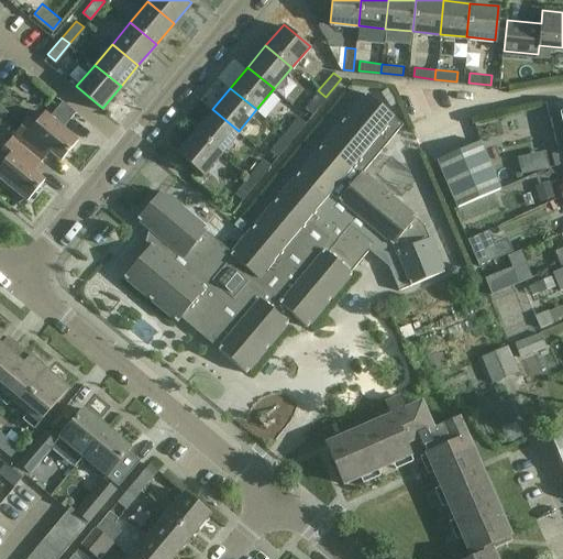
[(157,234),(122,276),(177,321),(180,318),(247,373),(296,316),(296,315),(307,325),(309,321),(309,320),(328,298),(328,299),(330,296),(349,274),(352,271),(350,270),(368,248),(373,242),(384,252),(389,265),(398,286),(398,288),(443,270),(443,267),(442,265),(441,265),(430,238),(430,236),(429,236),(424,223),(415,216),(416,215),(363,171),(403,121),(366,90),(300,171),(277,198),(233,251),(207,230),(208,228),(161,188),(136,216),(157,234)]
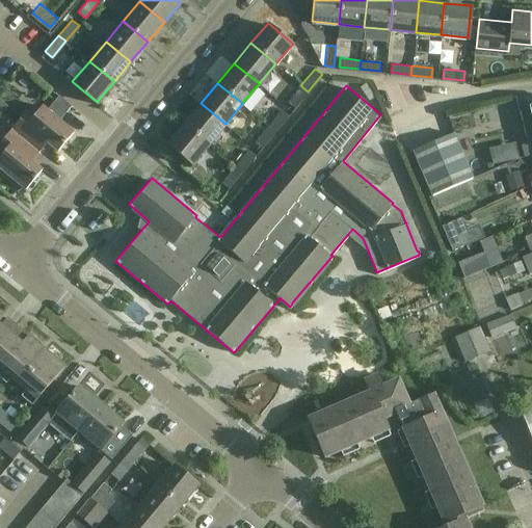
[(308,91),(300,85),(288,101),(295,106),(308,91)]
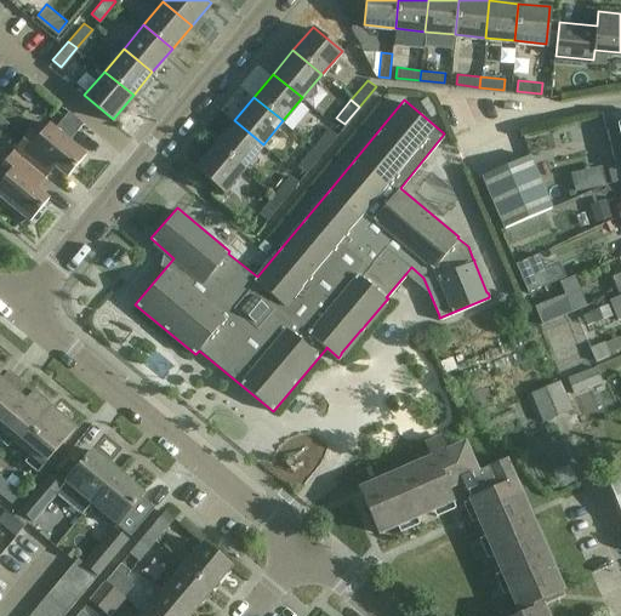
[(30,127),(13,148),(40,170),(49,159),(67,174),(86,152),(69,138),(84,120),(70,109),(66,114),(55,126),(49,121),(38,135),(30,127)]
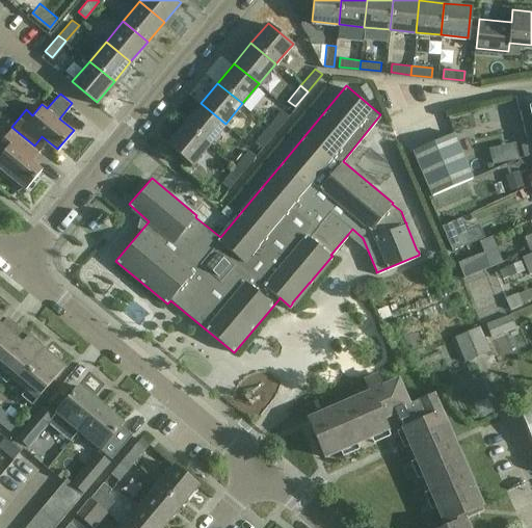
[(185,123),(209,143),(225,124),(201,103),(185,123)]
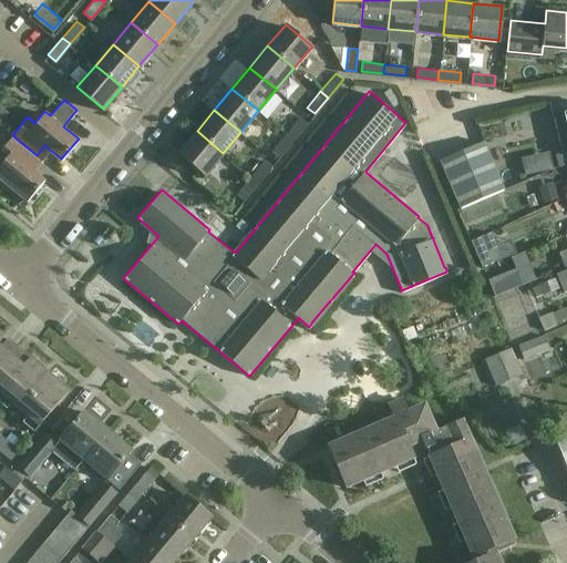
[(566,111),(555,115),(564,152),(556,153),(559,165),(566,162),(566,111)]
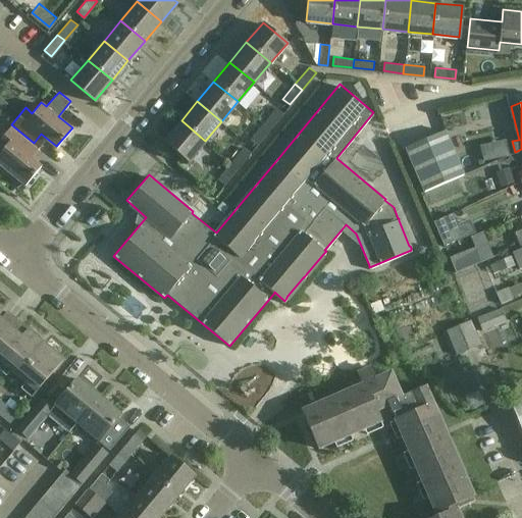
[(263,122),(269,128),(283,112),(276,106),(263,122)]
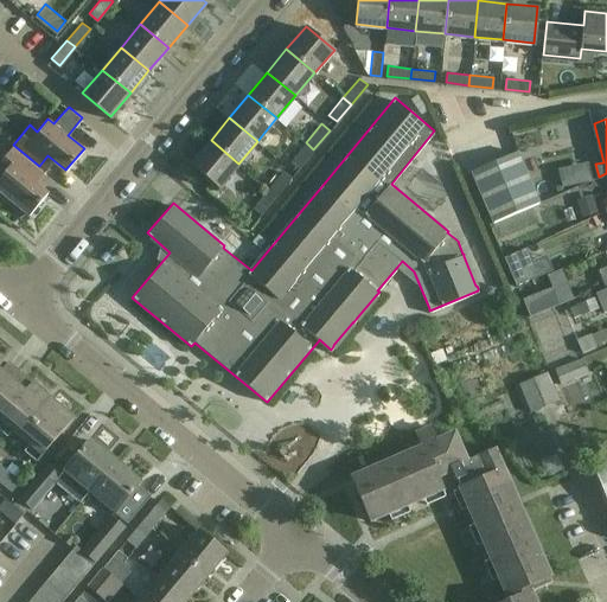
[(238,164),(211,140),(191,164),(219,186),(238,164)]
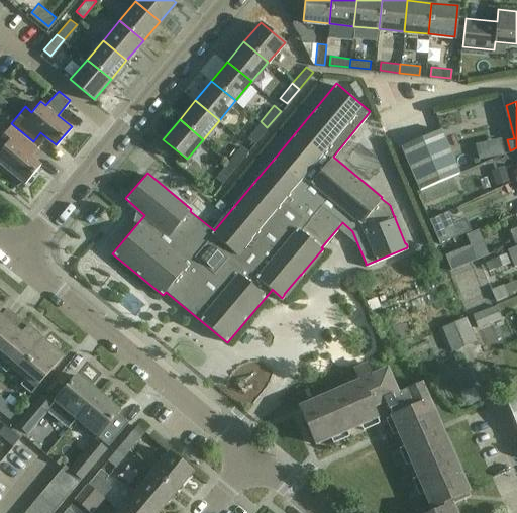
[(267,127),(261,121),(247,136),(254,142),(267,127)]
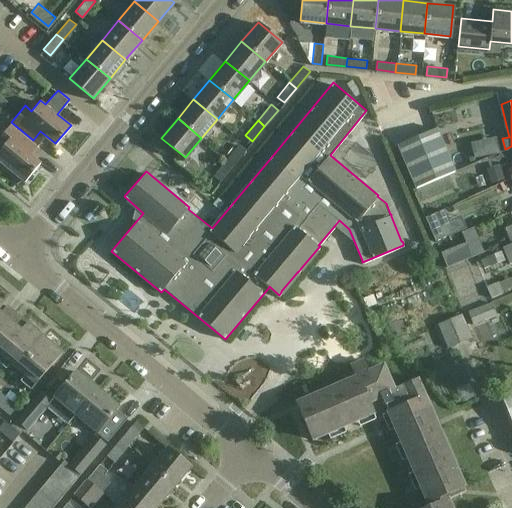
[(33,140),(11,122),(0,134),(0,141),(3,144),(0,147),(0,159),(25,180),(40,162),(25,150),(33,140)]
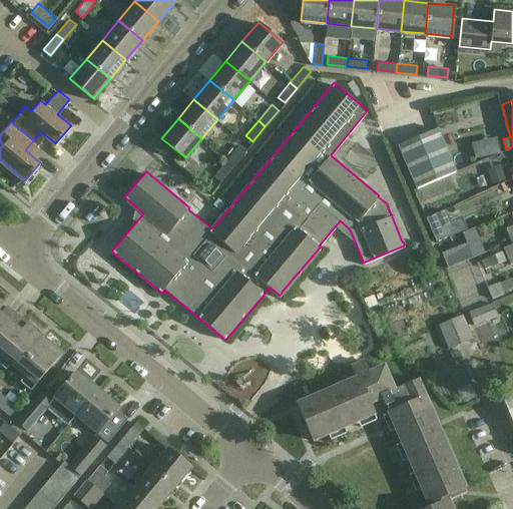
[(437,128),(396,145),(414,188),(455,170),(437,128)]
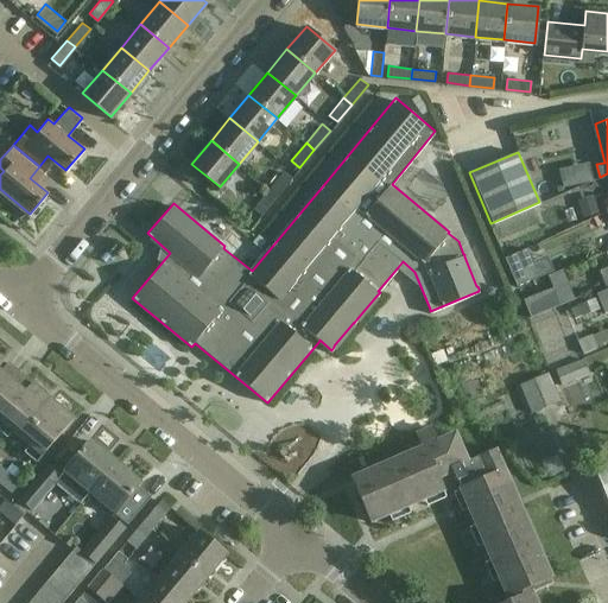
[(589,159),(559,166),(563,184),(593,178),(589,159)]
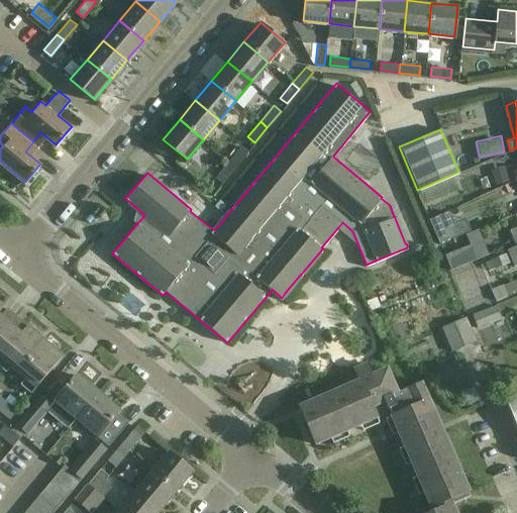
[(228,160),(235,166),(248,149),(241,144),(228,160)]
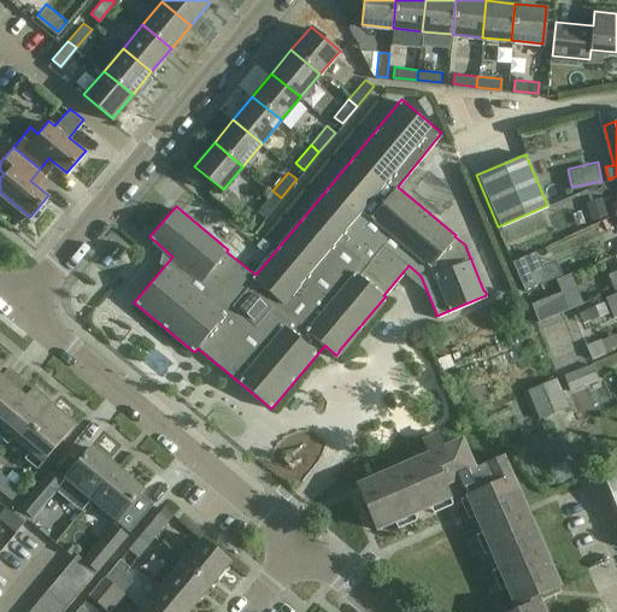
[(281,198),(272,190),(257,209),(265,216),(281,198)]
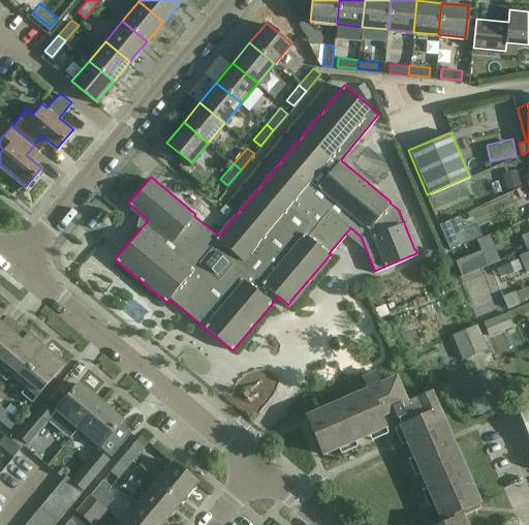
[(517,172),(503,176),(507,188),(521,183),(517,172)]
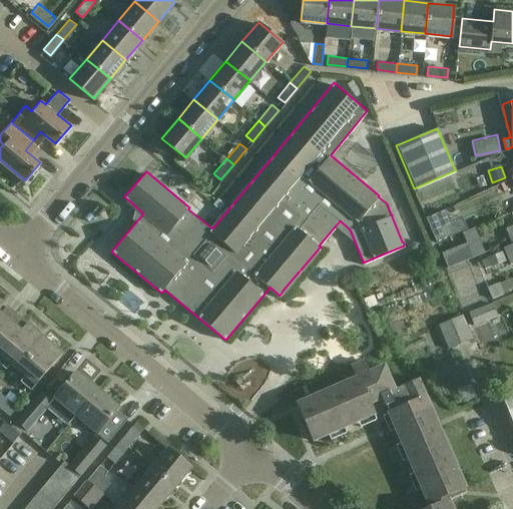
[(455,231),(445,207),(435,211),(430,200),(422,203),(436,238),(455,231)]
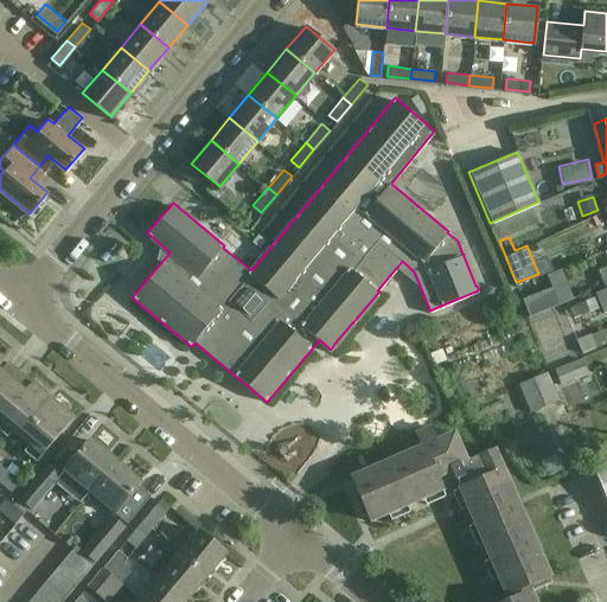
[(595,289),(599,298),(606,293),(606,263),(596,268),(605,286),(595,289)]
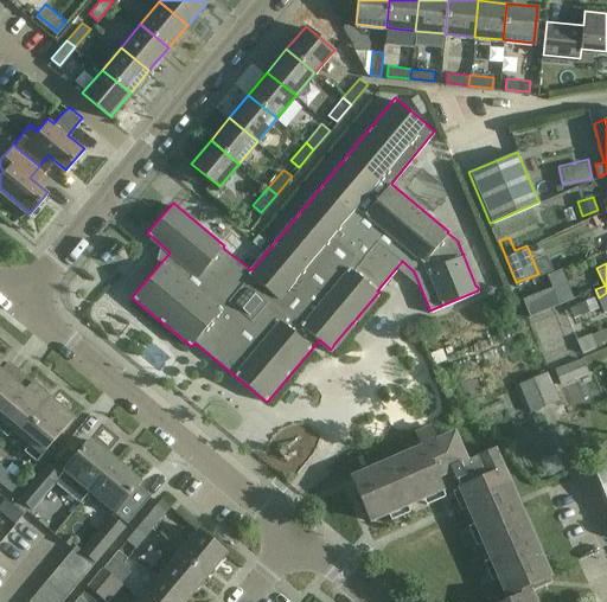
[(551,286),(522,298),(525,307),(528,315),(558,302),(551,286)]
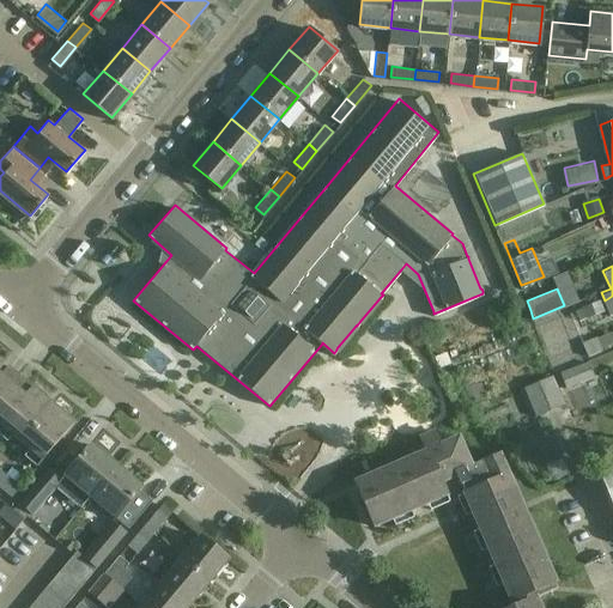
[(593,299),(583,304),(587,315),(598,311),(593,299)]
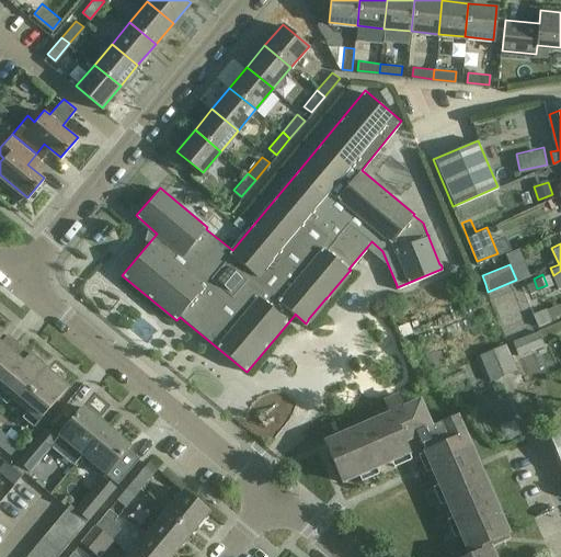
[(560,300),(545,308),(549,317),(560,311),(560,300)]
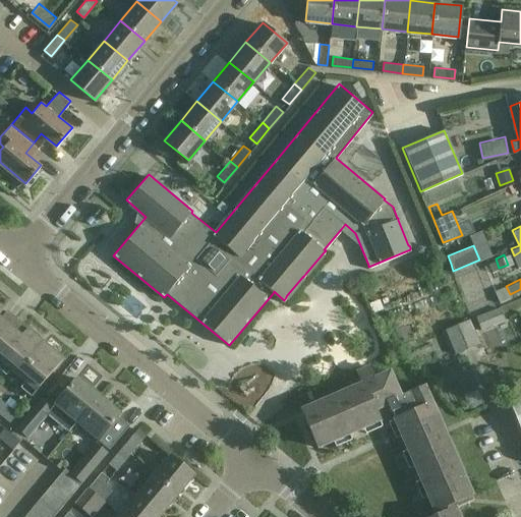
[(506,286),(495,291),(499,301),(511,296),(510,294),(506,286)]
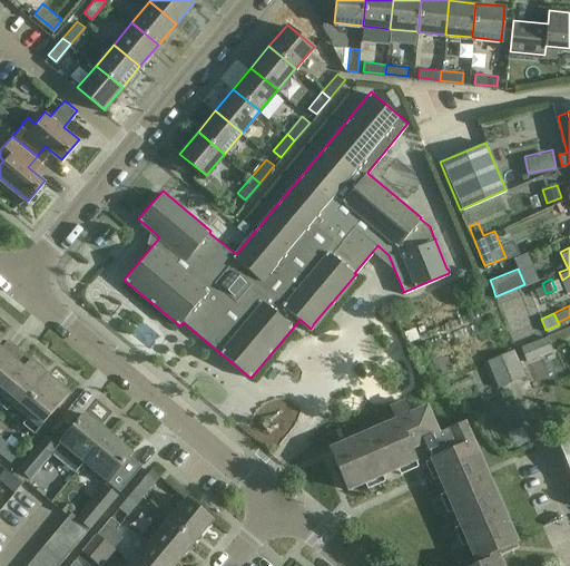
[(133,315),(123,325),(139,343),(149,334),(133,315)]
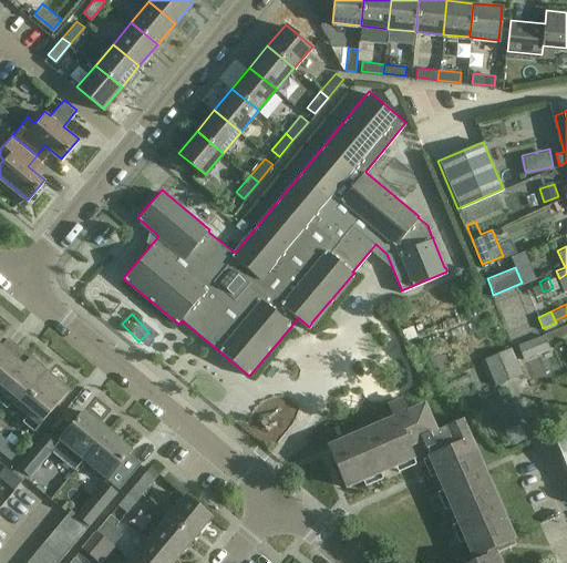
[(413,324),(402,328),(405,338),(416,334),(413,324)]
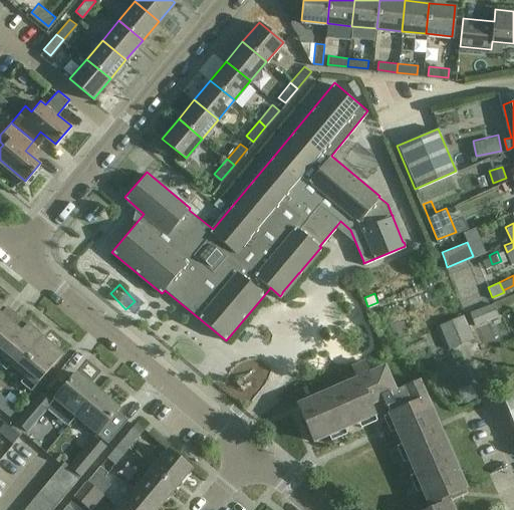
[(6,306),(0,300),(0,356),(1,356),(17,369),(25,375),(21,381),(33,391),(63,353),(44,337),(25,321),(16,314),(15,314),(6,306)]
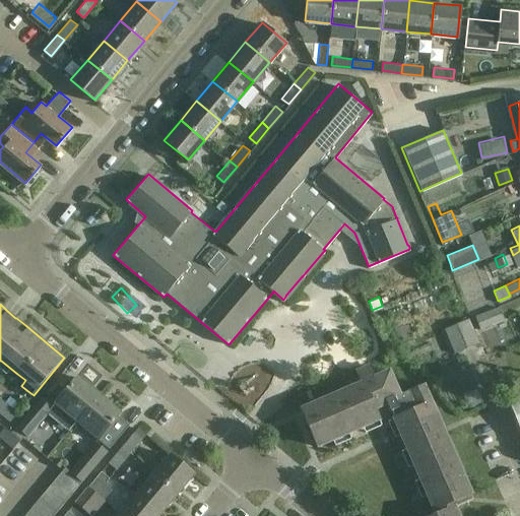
[(500,305),(475,314),(480,327),(505,317),(500,305)]
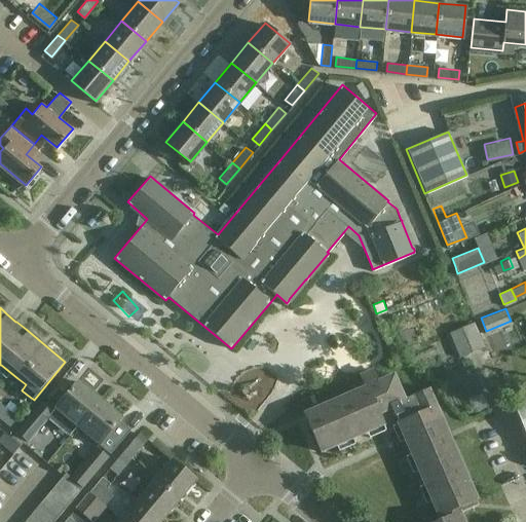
[(485,345),(475,320),(449,330),(459,356),(485,345)]
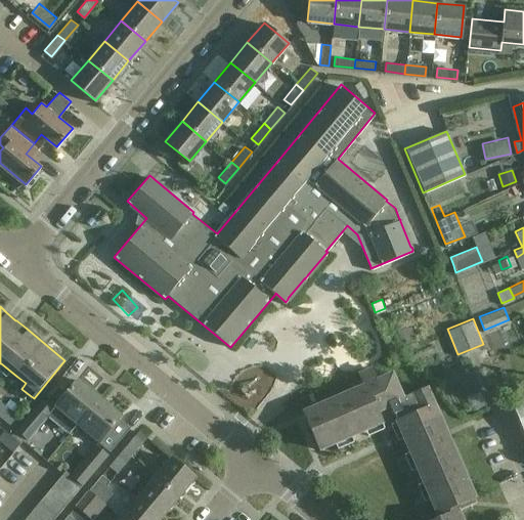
[(396,414),(398,420),(430,405),(431,407),(437,405),(429,387),(398,400),(389,380),(379,384),(372,366),(359,372),(366,390),(368,389),(378,412),(384,408),(387,417),(396,414)]
